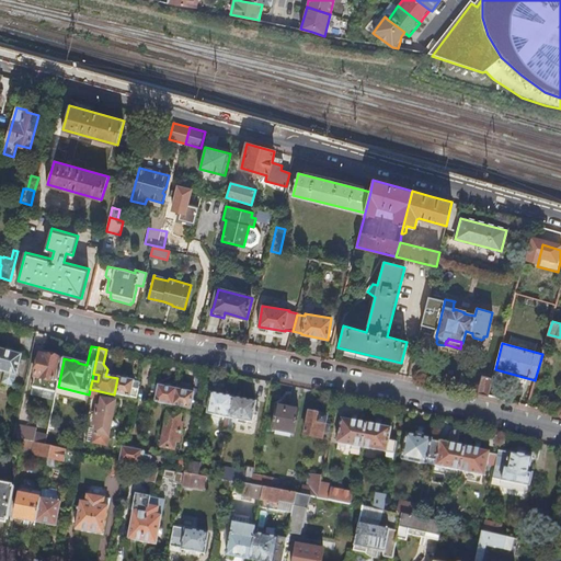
[(22,355),(0,348),(0,370),(6,373),(2,384),(13,387),(14,384),(23,386),(30,359),(22,357),(22,355)]
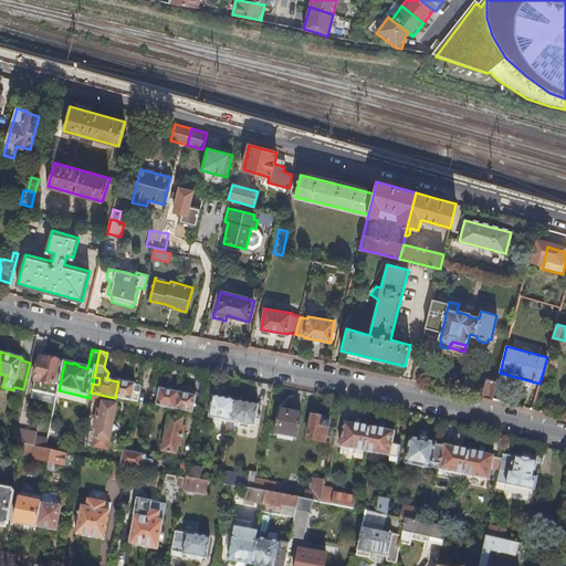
[(33,390),(58,397),(59,390),(64,364),(60,363),(60,362),(46,358),(46,359),(40,357),(33,390)]
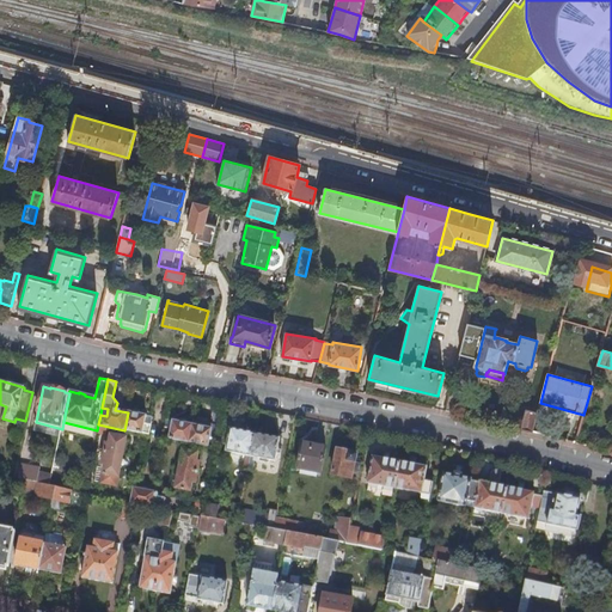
[(461,392),(451,389),(446,411),(457,414),(461,392)]
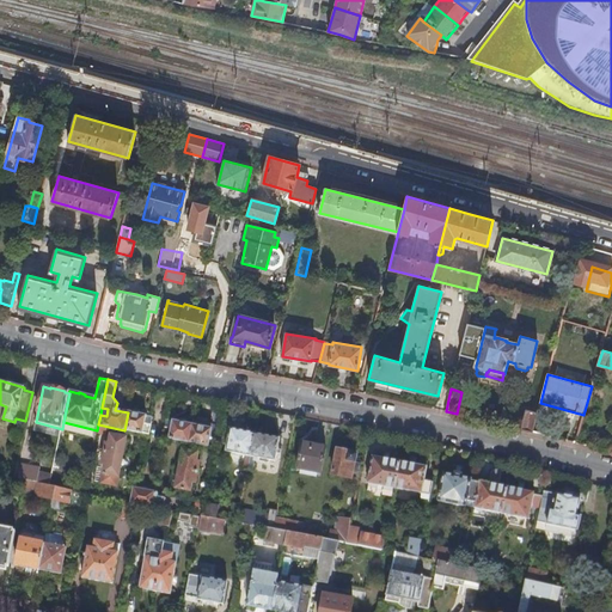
[(213,424),(220,426),(224,403),(215,402),(213,415),(213,416),(214,417),(214,421),(195,416),(194,424),(193,424),(189,442),(215,448),(218,436),(212,435),(213,424)]
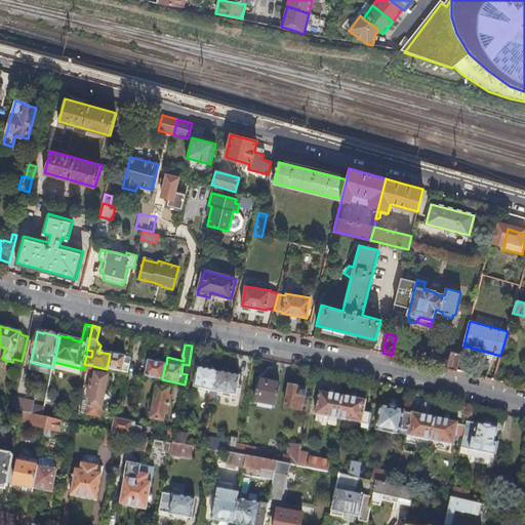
[(456,370),(460,355),(454,353),(453,355),(450,355),(447,368),(456,370)]
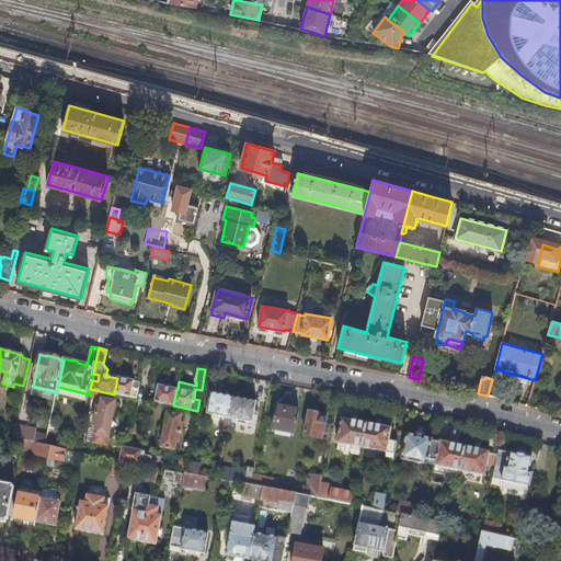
[(134,389),(135,381),(117,378),(114,395),(137,399),(139,390),(134,389)]
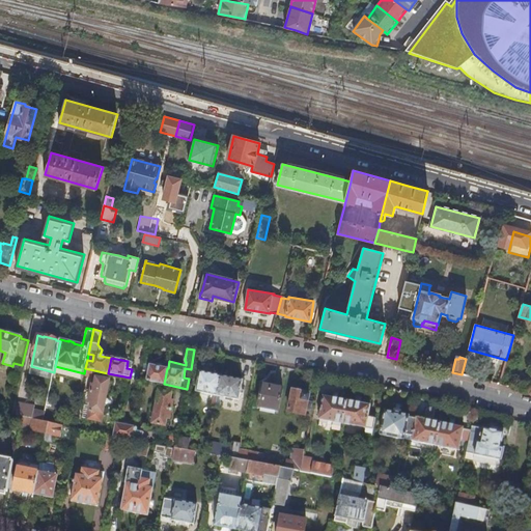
[(167,368),(150,365),(149,372),(143,371),(142,380),(164,384),(167,368)]
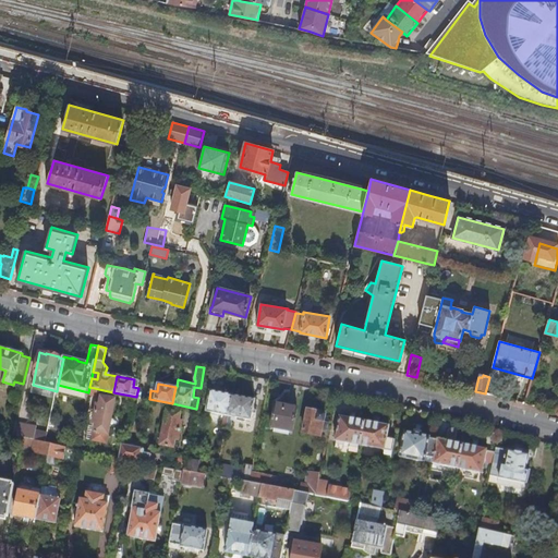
[(229,416),(233,396),(210,391),(206,412),(225,415),(222,427),(227,428),(229,416)]
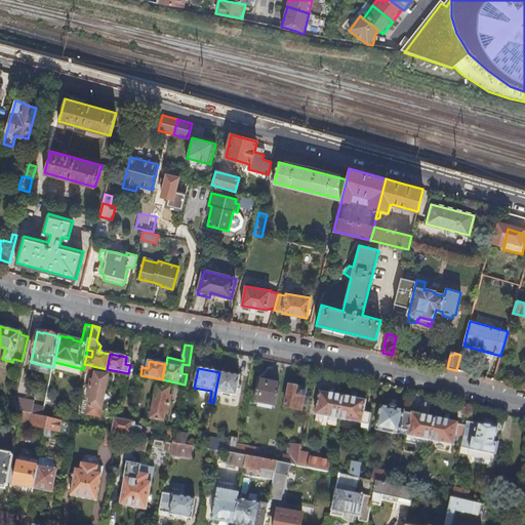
[(215,392),(219,393),(237,396),(240,376),(219,372),(215,392)]
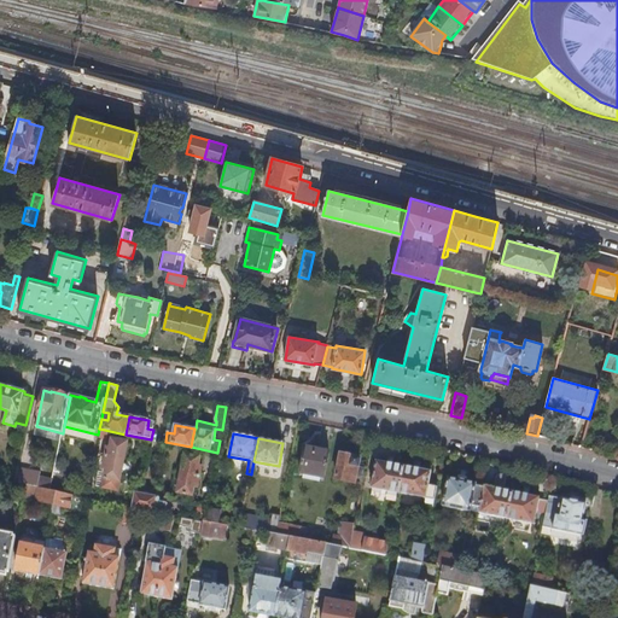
[(112,444),(109,444),(104,472),(106,472),(104,487),(120,489),(122,471),(123,465),(128,443),(114,439),(112,444)]
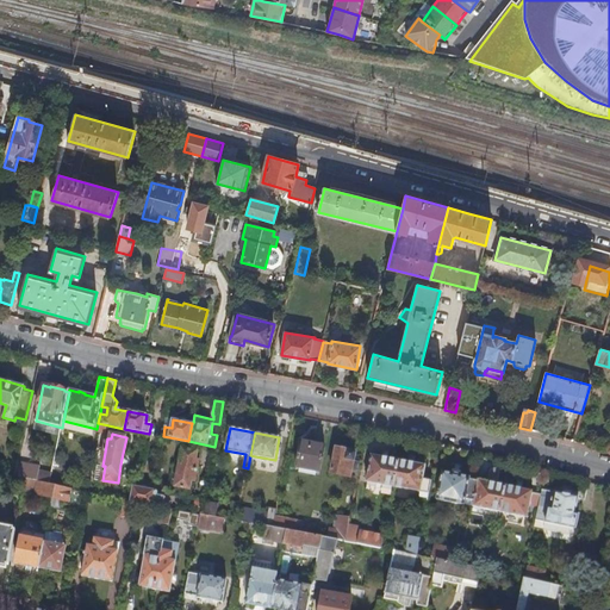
[(297,468),(321,472),(325,446),(303,442),(297,468)]
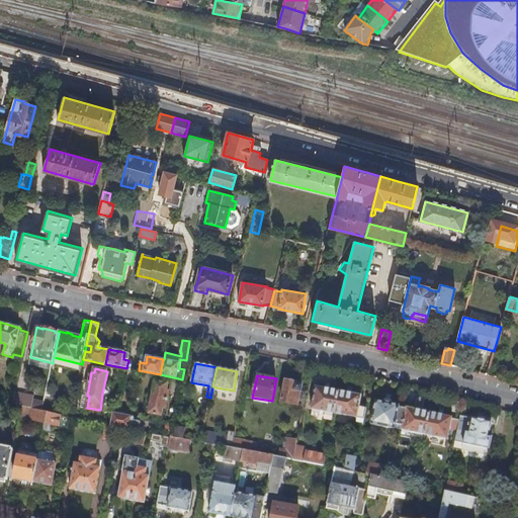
[(156,380),(153,397),(150,413),(162,416),(163,411),(166,411),(170,387),(167,387),(168,383),(156,380)]
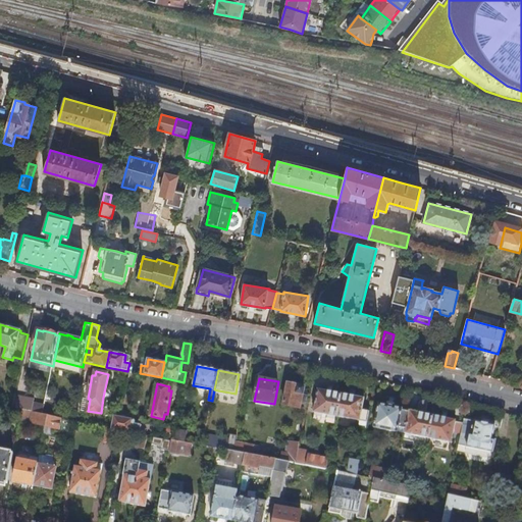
[(306,410),(309,395),(304,394),(305,387),(299,386),(289,384),(283,406),(306,410)]
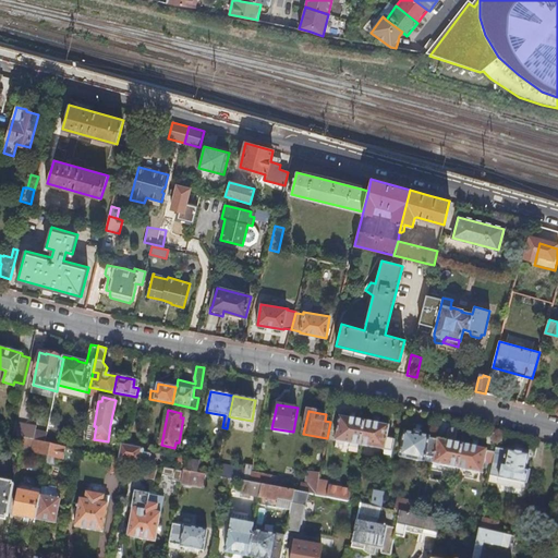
[(360,446),(364,421),(340,416),(336,441),(344,443),(344,447),(344,448),(359,450),(360,446)]
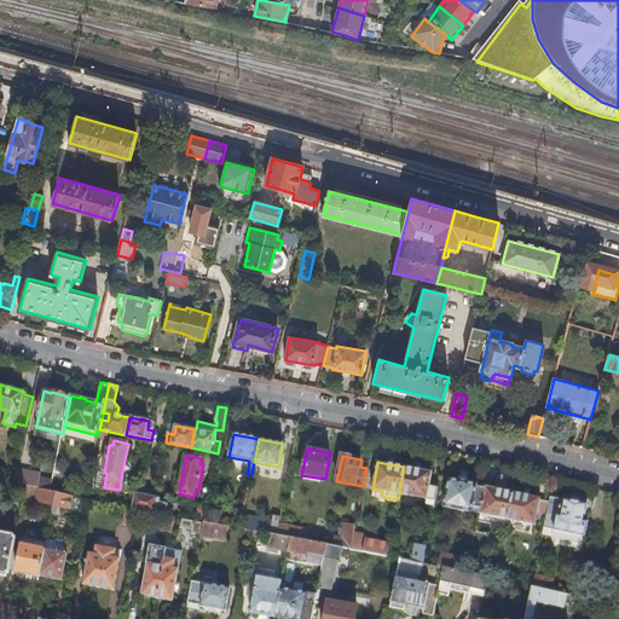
[(399,495),(401,495),(424,499),(427,499),(429,486),(432,473),(404,467),(399,495)]
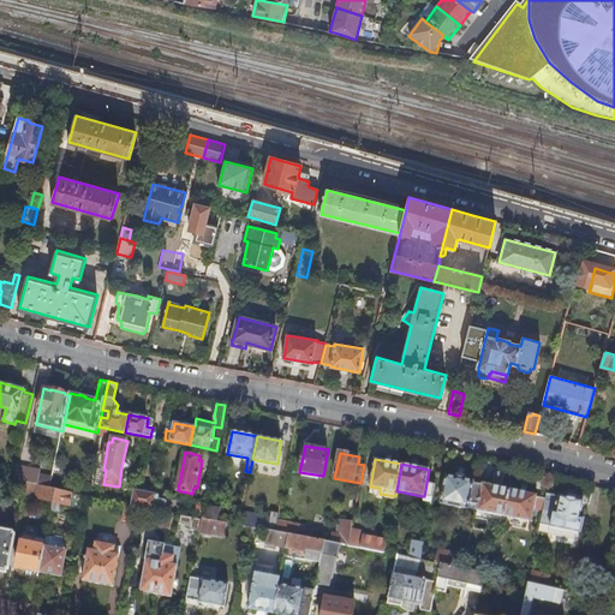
[(41,471),(19,466),(16,479),(27,483),(51,488),(53,478),(40,475),(41,471)]
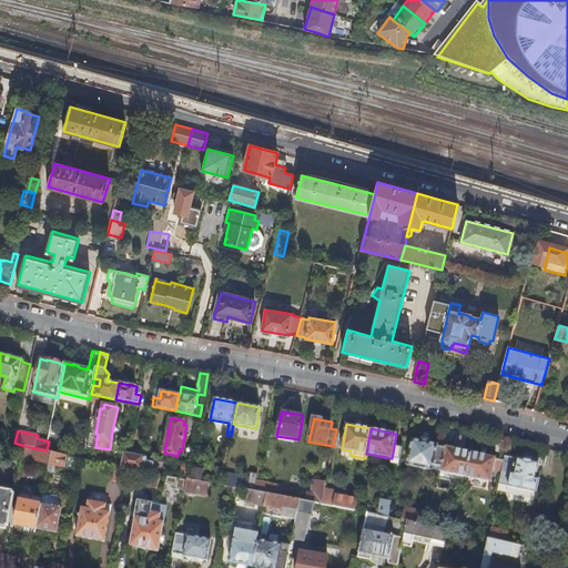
[(438,447),(438,445),(437,445),(435,460),(443,462),(440,472),(466,477),(470,453),(463,450),(465,442),(464,438),(459,437),(456,439),(455,448),(446,447),(446,448),(438,447)]
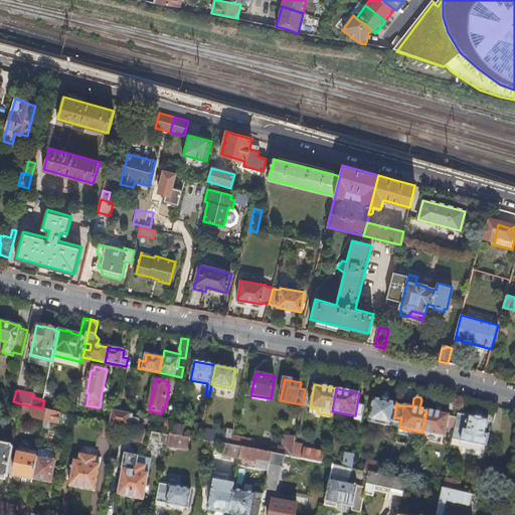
[(394,417),(396,403),(388,402),(389,398),(382,397),(382,400),(373,399),(369,422),(392,426),(394,417)]
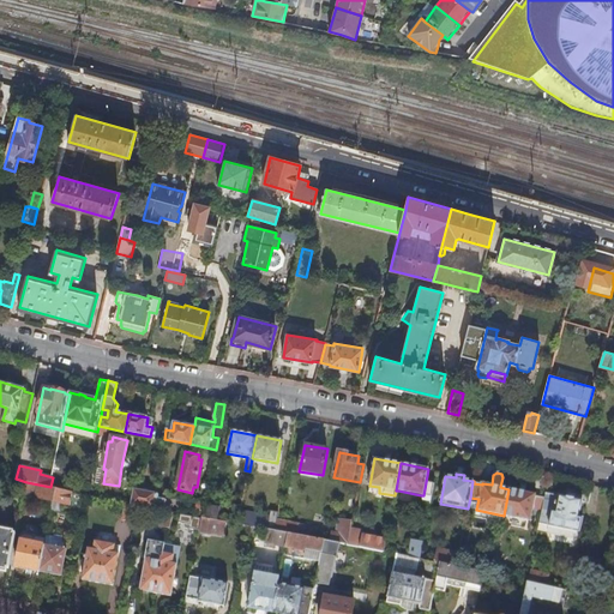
[(85,494),(50,487),(26,482),(24,494),(64,503),(62,506),(82,511),(85,494)]
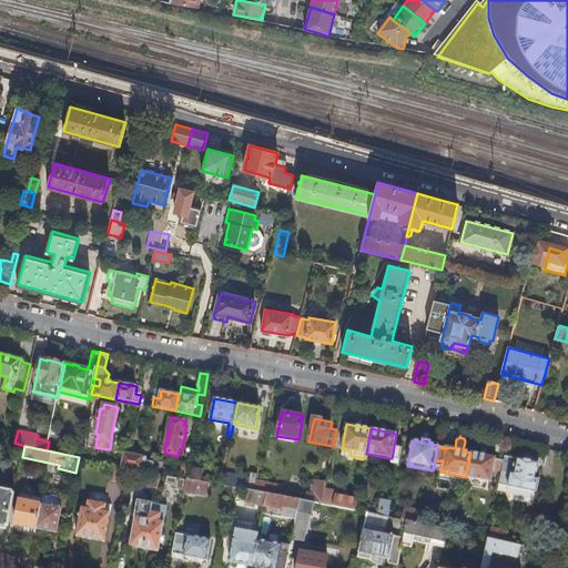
[(394,446),(392,458),(391,463),(399,465),(403,448),(394,446)]
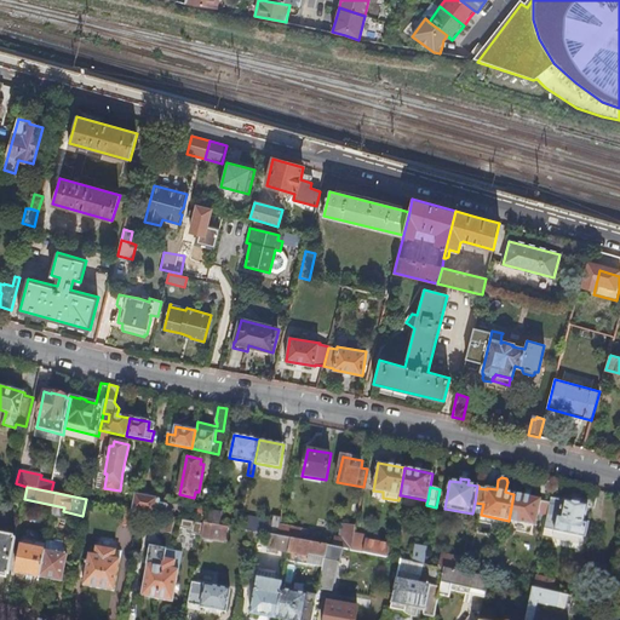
[(156,499),(136,494),(133,509),(144,511),(166,516),(167,507),(165,505),(160,504),(161,500),(160,499),(156,499)]
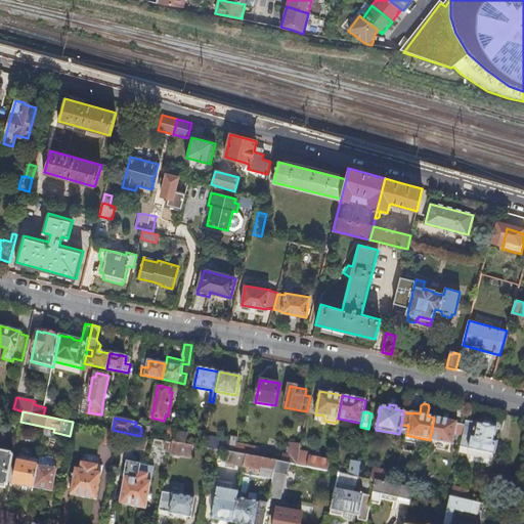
[(454,437),(463,439),(466,424),(457,423),(457,422),(434,418),(430,440),(453,444),(454,437)]
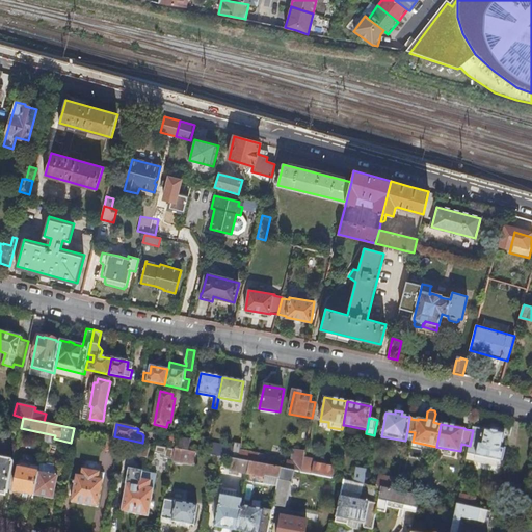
[(365,429),(345,425),(344,433),(357,436),(358,430),(364,431),(365,429)]
